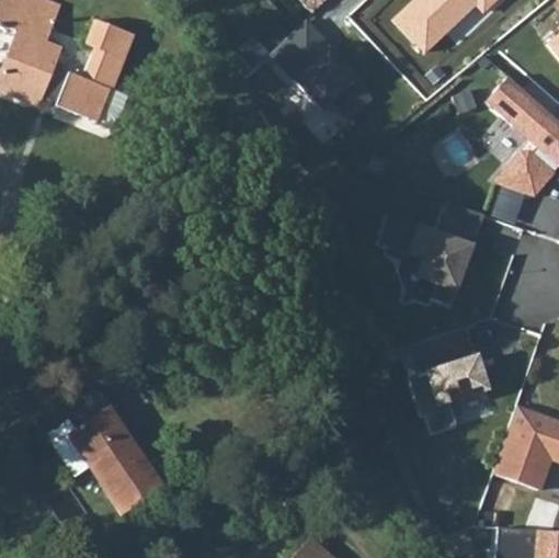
[(50,54),(63,14),(24,2),(19,0),(4,0),(0,16),(0,36),(16,43),(1,93),(44,107),(46,102),(63,106),(61,111),(107,126),(117,97),(120,97),(138,40),(99,26),(91,52),(101,55),(91,86),(60,76),(66,58),(50,54)]
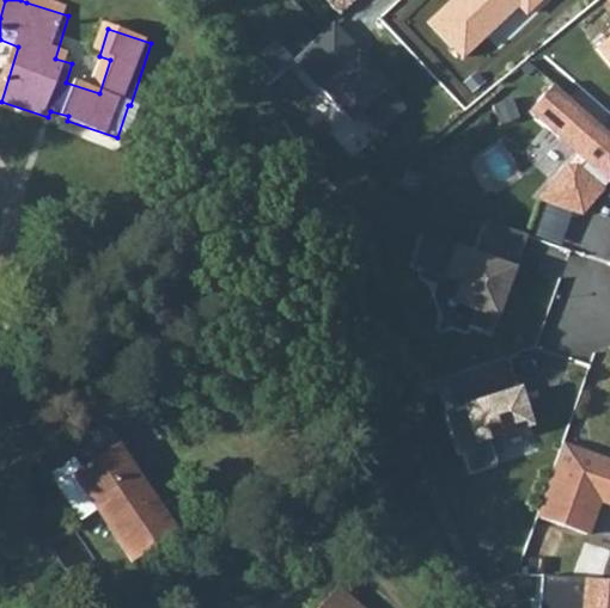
[(329,0),(342,13),(355,0),(329,0)]
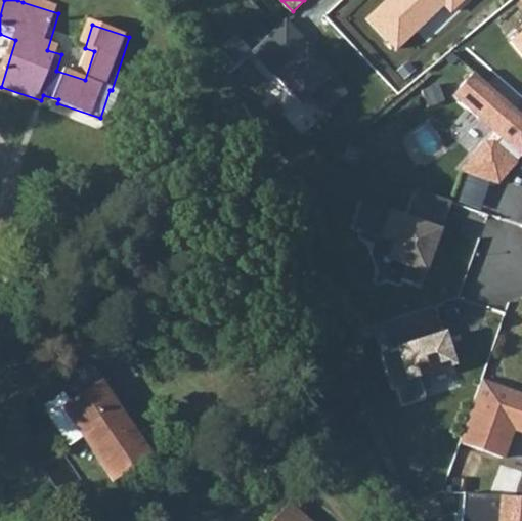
[(384,0),(366,17),(399,48),(444,5),(449,9),(461,0),(384,0)]
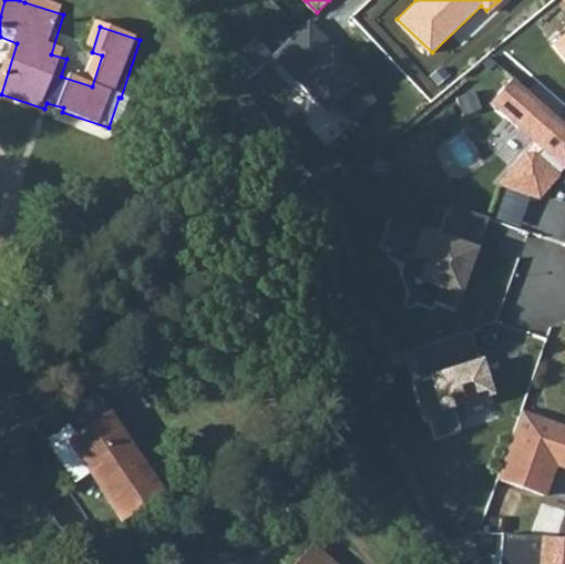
[(309,19),(271,52),(324,114),(336,106),(352,122),(376,98),(309,19)]
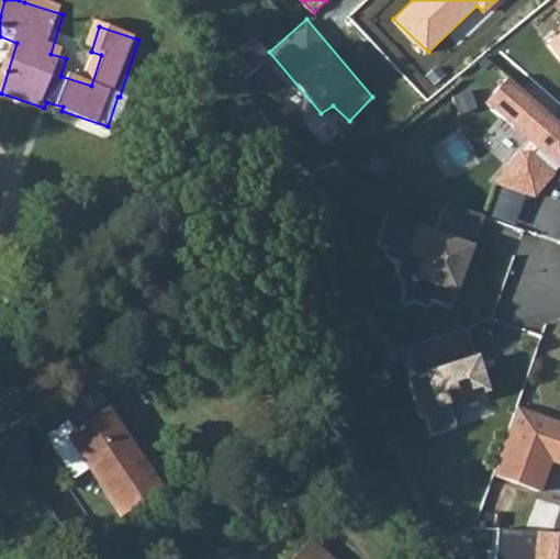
[(559,31),(546,43),(559,59),(559,31)]
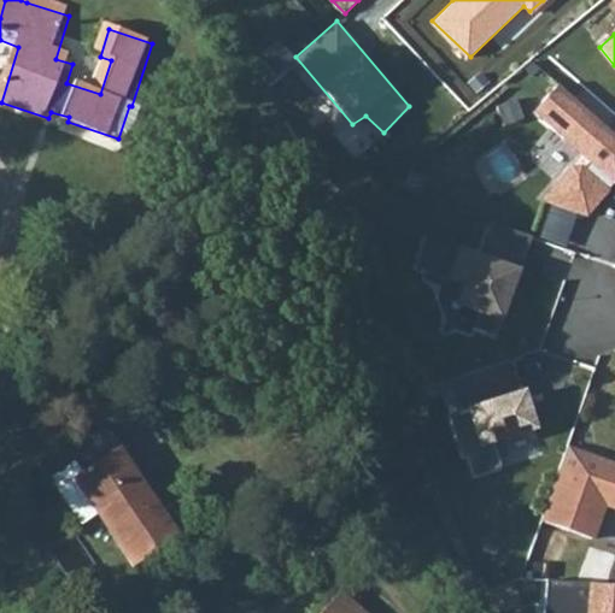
[(614,134),(558,84),(531,115),(578,155),(543,201),(586,217),(613,186),(614,187),(614,134)]
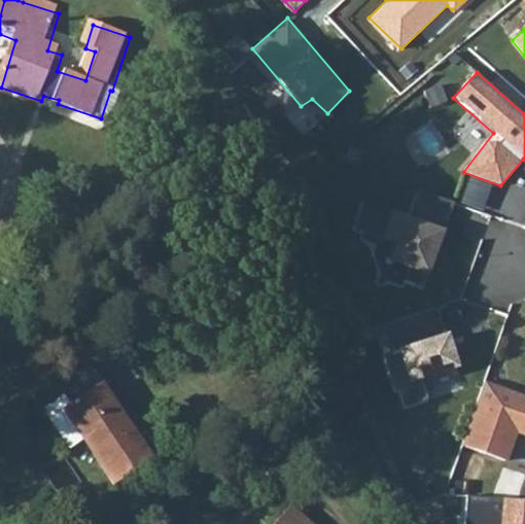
[(409,218),(388,213),(379,243),(390,247),(385,264),(428,277),(454,201),(419,189),(409,218)]
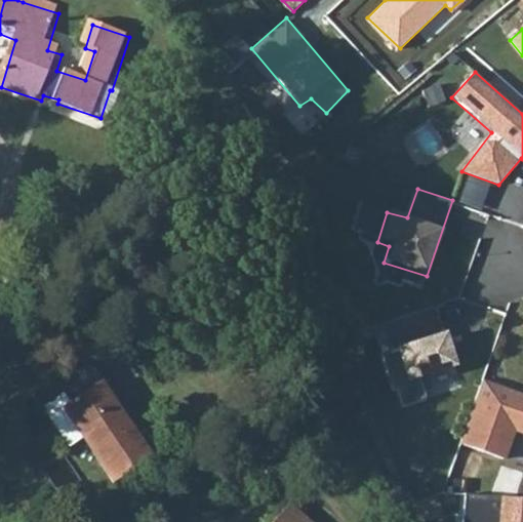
[(456,366),(435,306),(378,324),(403,403),(429,394),(424,378),(456,366)]
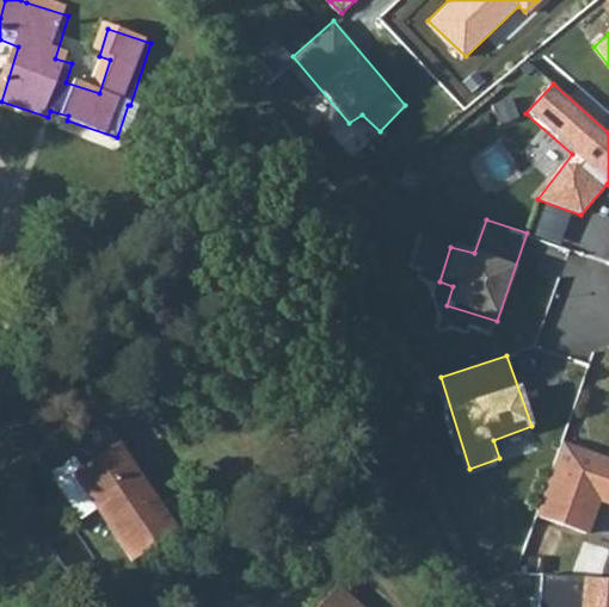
[(90,463),(81,450),(57,465),(87,511),(105,500),(141,556),(185,525),(165,493),(127,438),(90,463)]
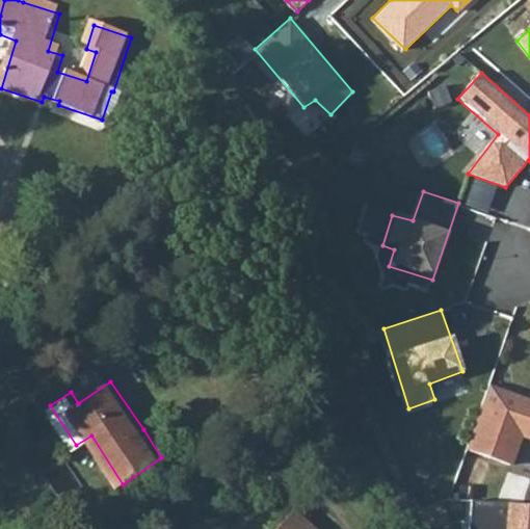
[(529,397),(488,384),(465,449),(513,465),(524,438),(529,439),(529,397)]
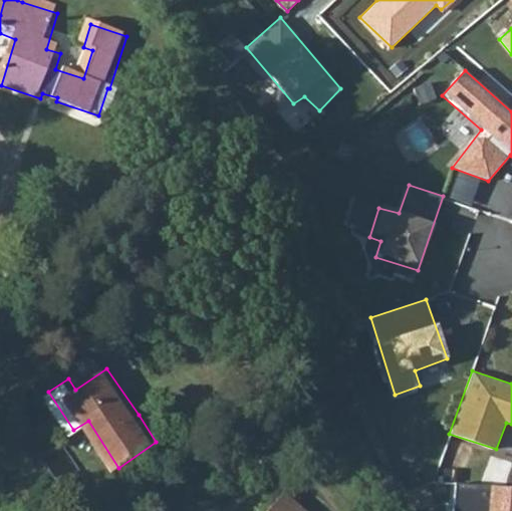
[(511,486),(456,483),(453,510),(511,510),(511,486)]
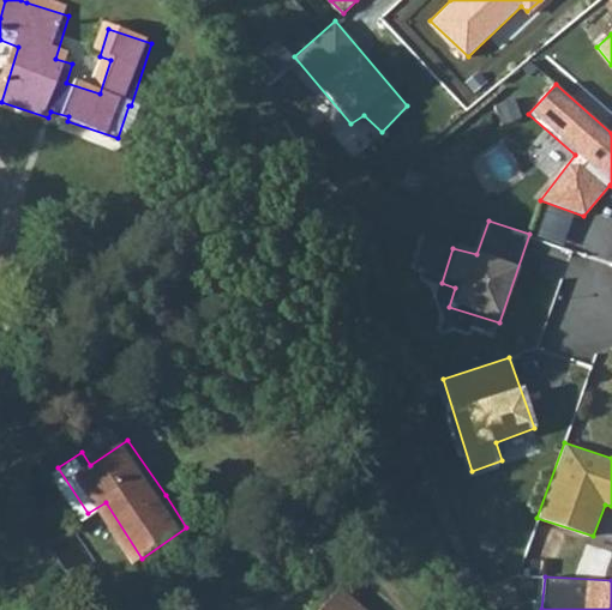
[(371,609),(345,587),(324,609),(371,609)]
